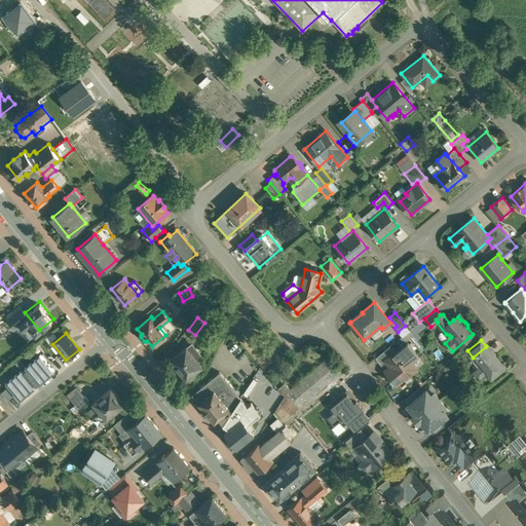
[(395,352),(385,361),(386,362),(393,370),(388,374),(397,384),(417,368),(410,360),(417,353),(408,342),(395,352)]
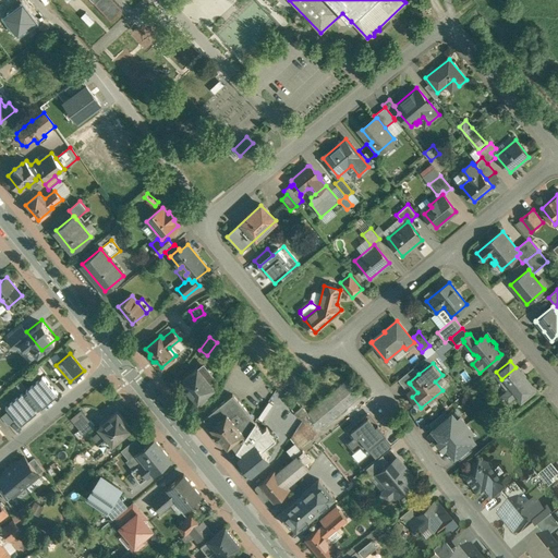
[(201,371),(197,367),(182,381),(198,400),(201,399),(202,401),(208,396),(206,393),(214,387),(206,378),(213,374),(208,368),(205,372),(203,368),(201,371)]
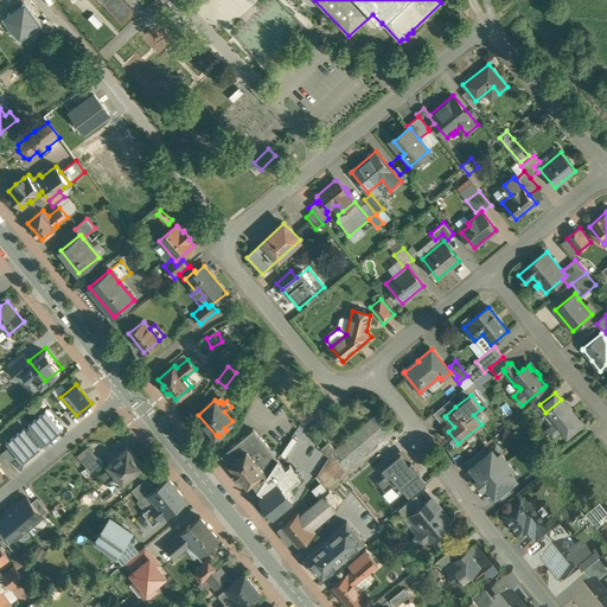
[(449,400),(433,414),(440,422),(446,417),(445,416),(455,407),(449,400)]
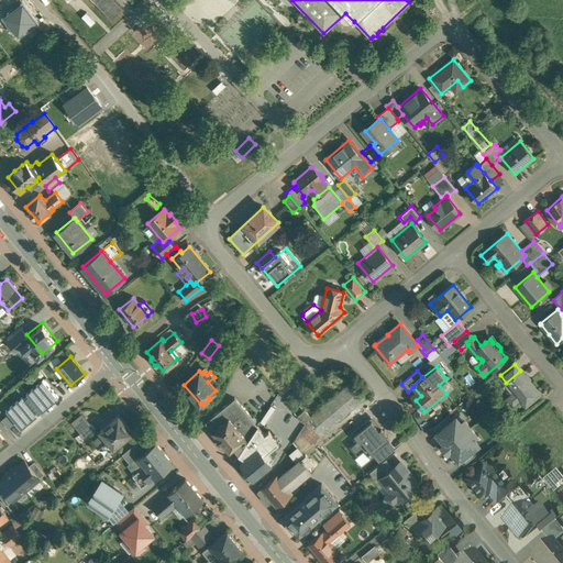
[(539,395),(520,371),(506,383),(526,406),(539,395)]
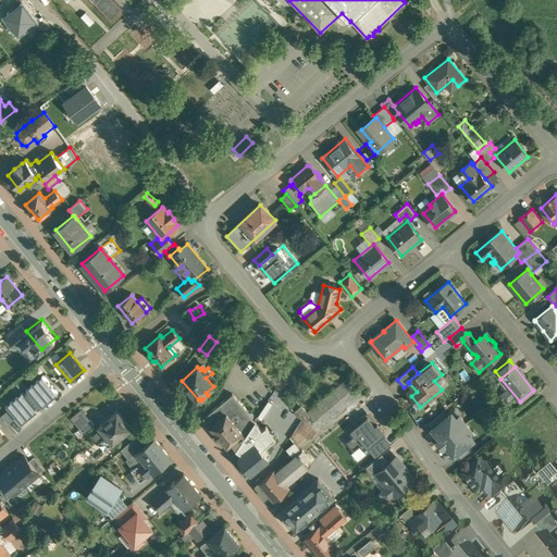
[(56,391),(45,376),(8,407),(19,420),(56,391)]
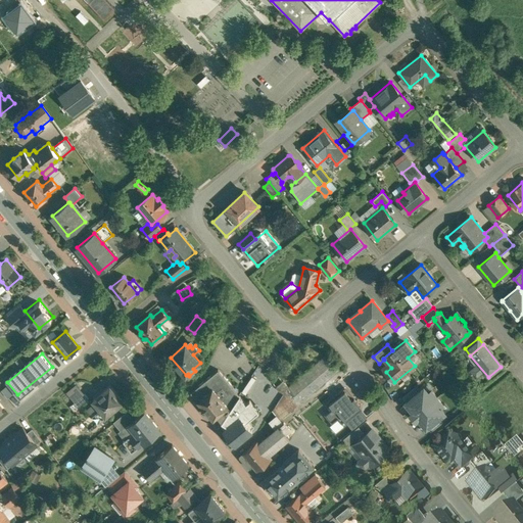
[(289,386),(301,402),(341,370),(328,354),(289,386)]
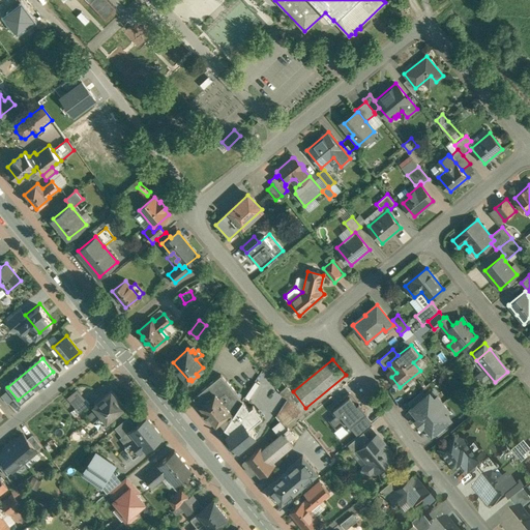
[(221,375),(208,385),(194,398),(205,412),(210,418),(215,424),(219,421),(225,428),(242,401),(221,375)]
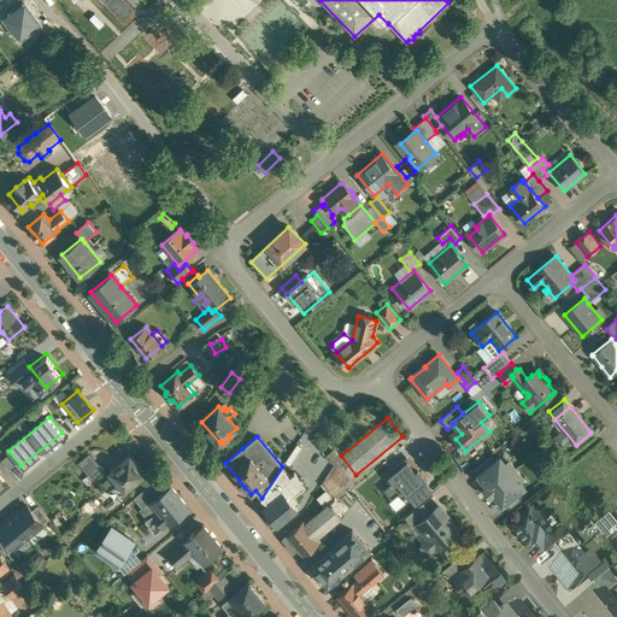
[(412,451),(380,475),(388,486),(386,488),(393,499),(401,493),(406,499),(433,480),(412,451)]
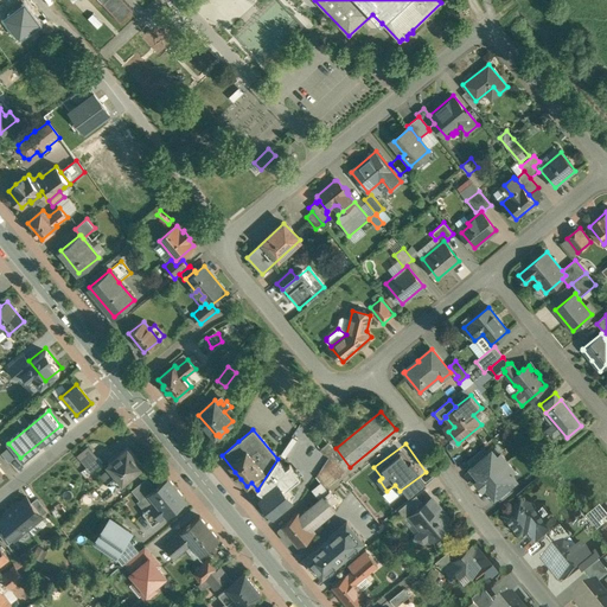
[(334,449),(327,445),(321,453),(330,457),(334,449)]
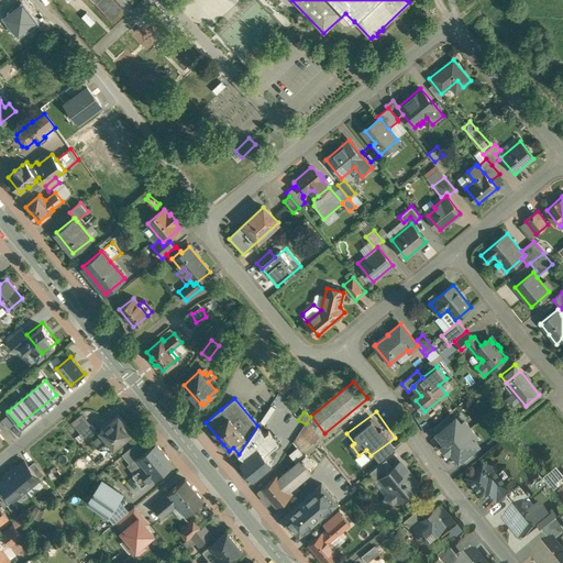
[(72,423),(85,438),(96,428),(83,414),(72,423)]
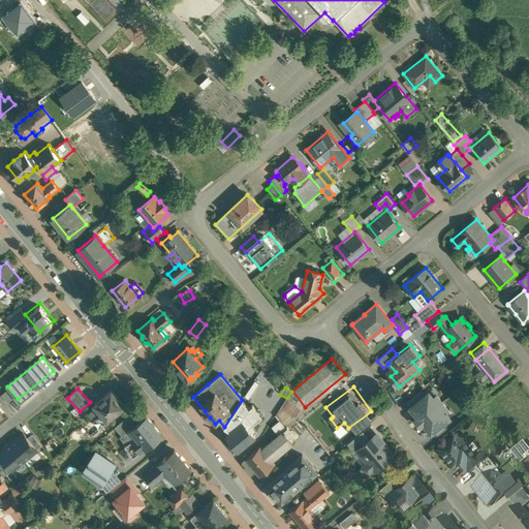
[(8,390),(2,395),(9,403),(14,398),(8,390)]
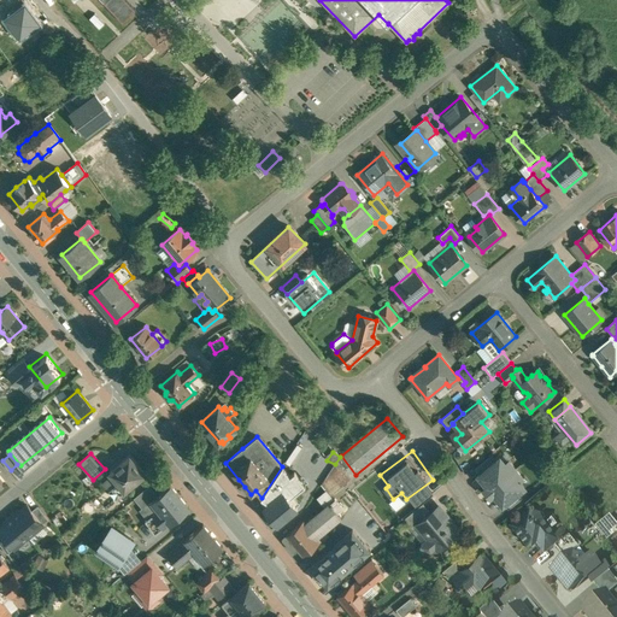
[(130,456),(110,472),(118,483),(124,491),(145,474),(130,456)]
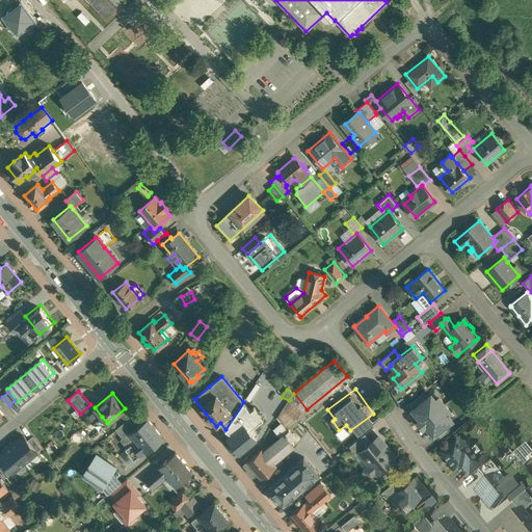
[(413,408),(425,399),(421,394),(408,403),(413,408)]
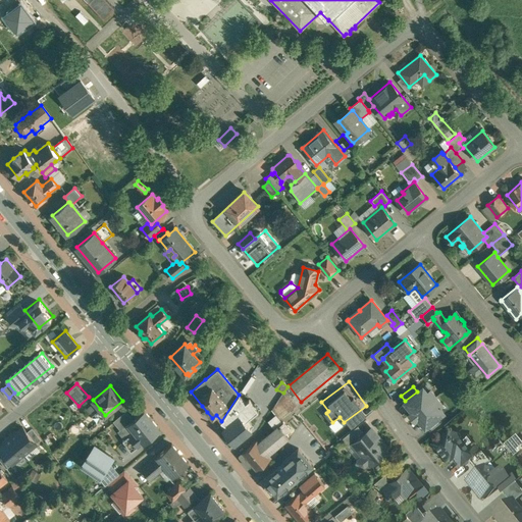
[(427,393),(422,386),(417,392),(405,401),(405,402),(412,411),(409,413),(414,420),(417,417),(425,427),(426,426),(437,416),(444,412),(438,407),(441,404),(430,389),(427,393)]
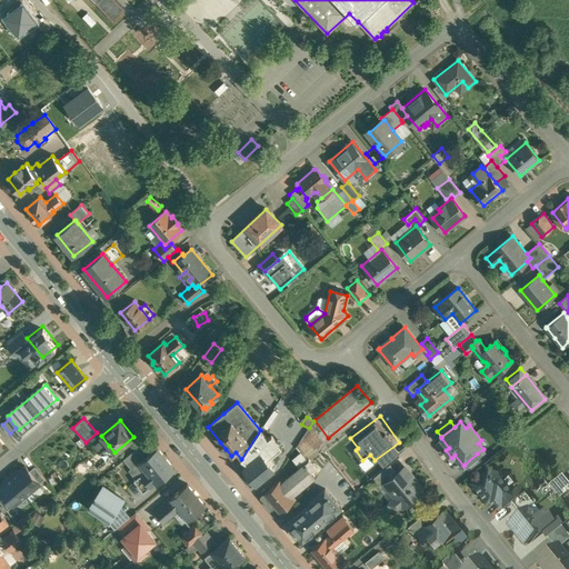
[(247,463),(241,467),(256,485),(276,469),(268,459),(281,448),(271,435),(268,438),(260,430),(241,459),(240,460),(247,463)]
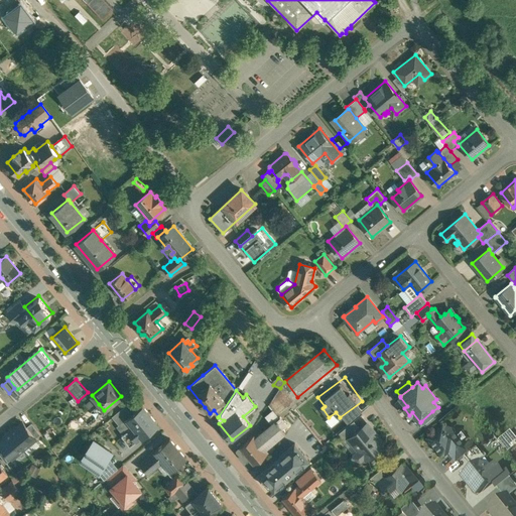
[(99,404),(91,410),(97,416),(104,410),(99,404)]
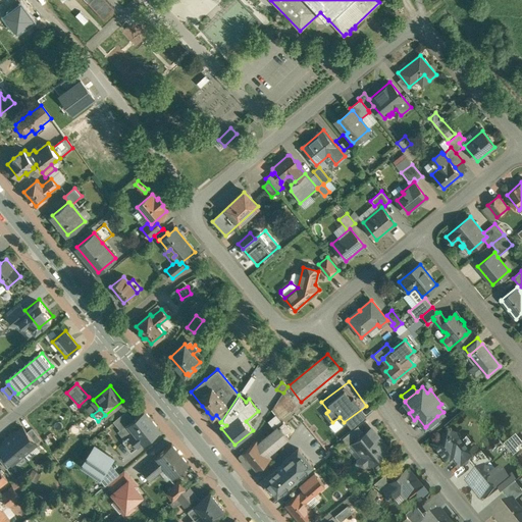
[(135,419),(128,424),(140,438),(144,442),(160,430),(144,411),(135,419)]
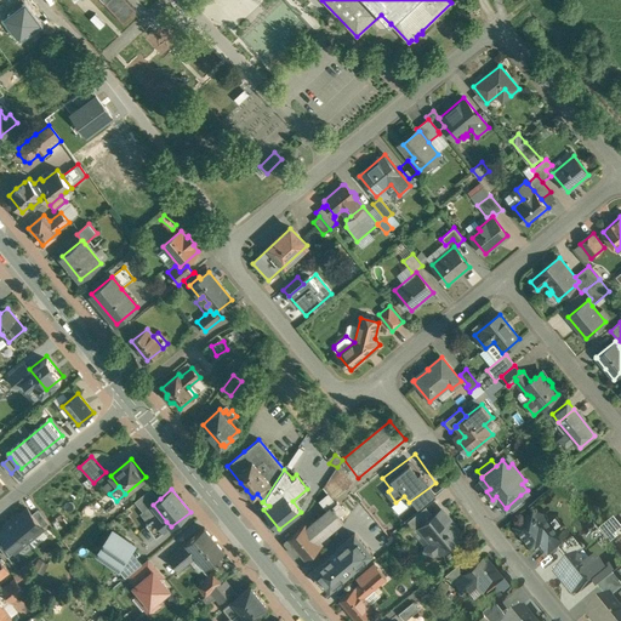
[(144,511),(153,505),(160,499),(154,490),(146,496),(144,494),(136,501),(144,511)]
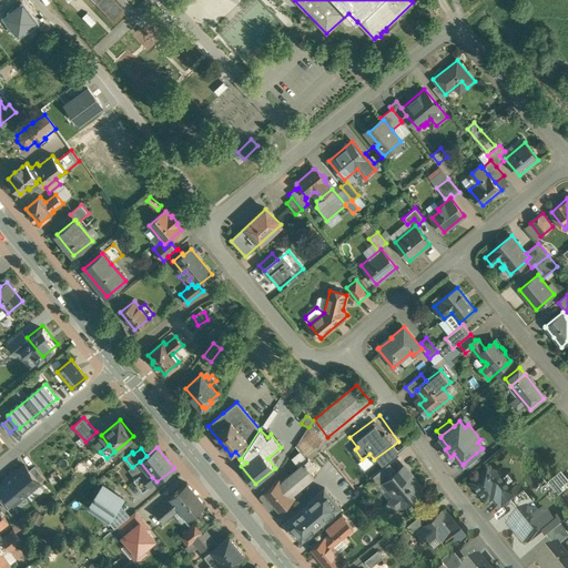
[(302,450),(294,457),(298,464),(307,456),(302,450)]
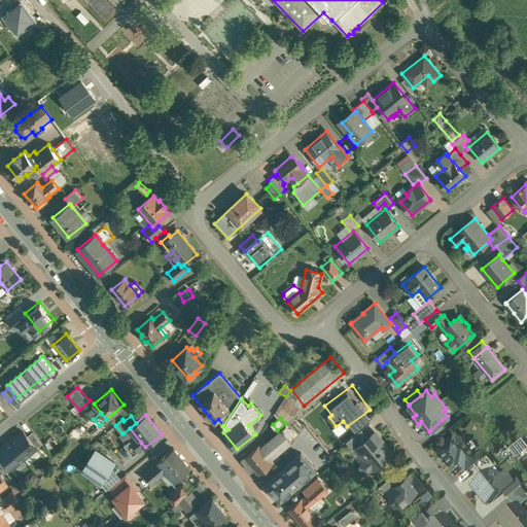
[(446,425),(442,420),(430,430),(433,434),(446,425)]
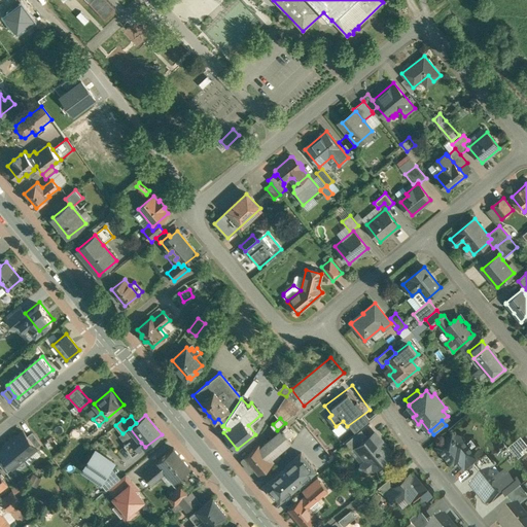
[(292,434),(286,426),(282,429),(288,437),(292,434)]
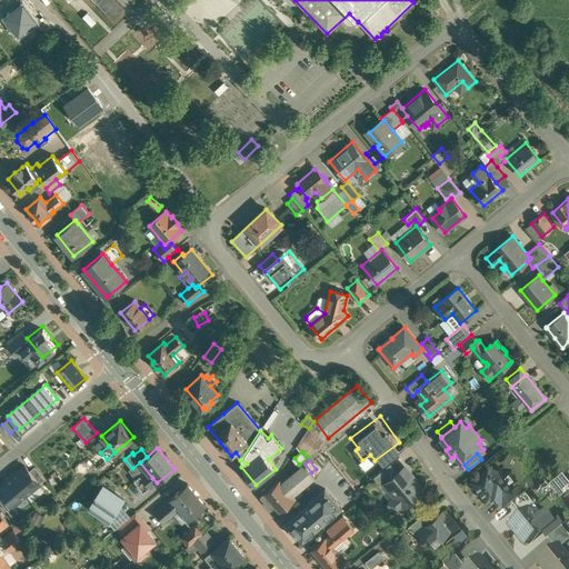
[(148,481),(152,478),(140,462),(132,468),(130,470),(136,478),(133,480),(143,492),(151,486),(148,481)]
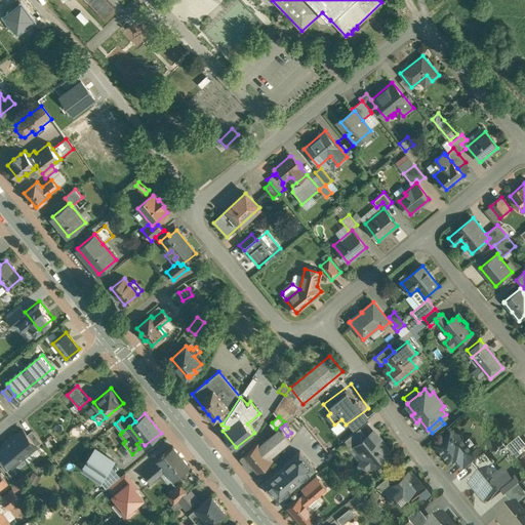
[(259,444),(245,455),(244,455),(241,458),(241,459),(249,469),(250,469),(252,467),(257,473),(257,472),(272,459),(270,456),(290,439),(287,436),(281,428),(260,445),(259,444)]
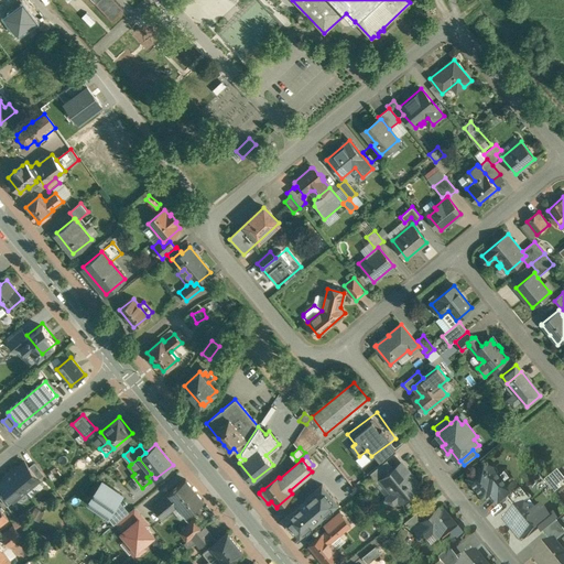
[(387,461),(370,474),(378,483),(381,480),(384,478),(383,477),(393,469),(387,461)]
